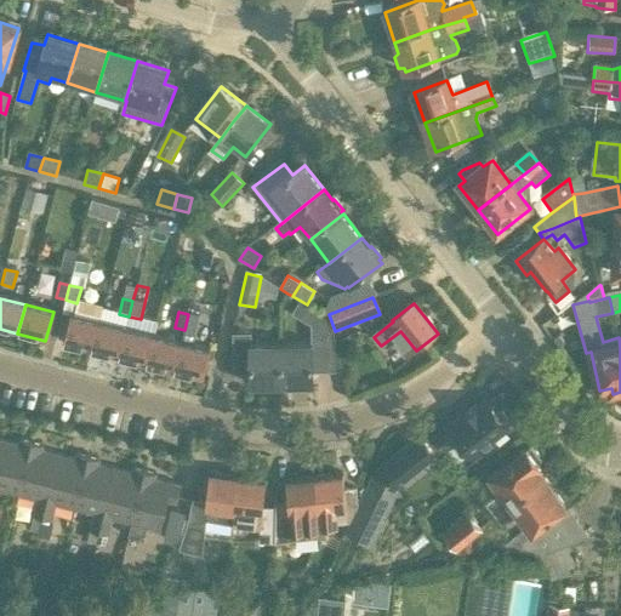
[(184,330),(181,343),(174,372),(201,380),(210,351),(194,347),(200,318),(188,314),(184,330)]
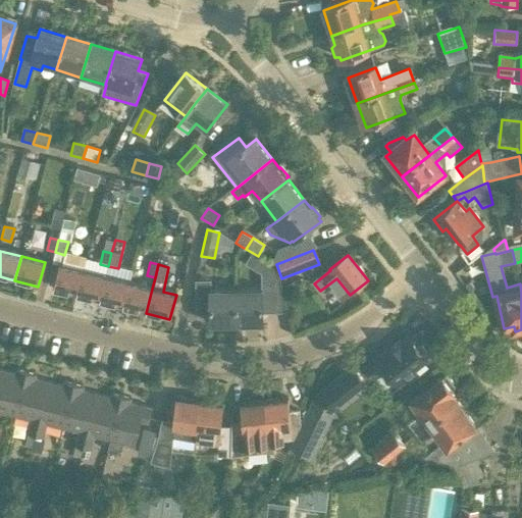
[(75,296),(82,271),(58,266),(52,290),(75,296)]
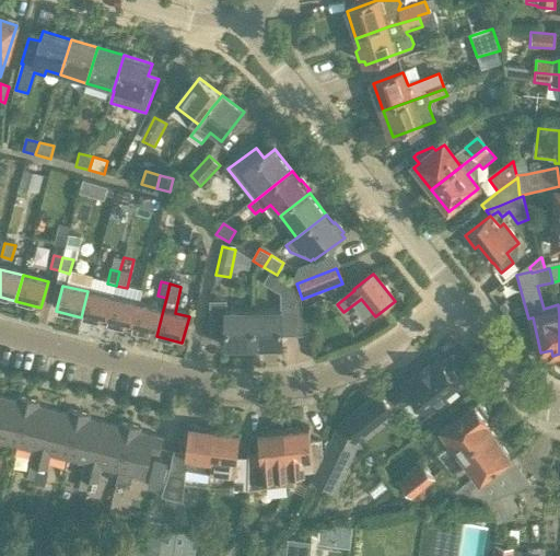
[(81,317),(106,324),(113,298),(88,291),(81,317)]
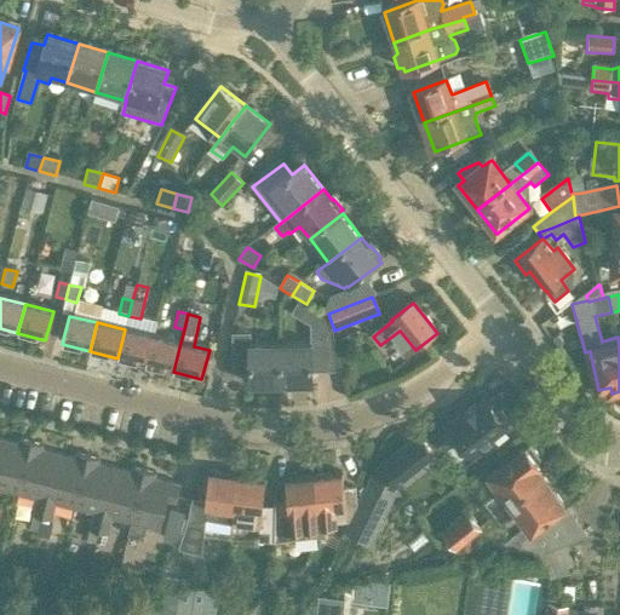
[(125,329),(118,358),(145,365),(153,337),(125,329)]
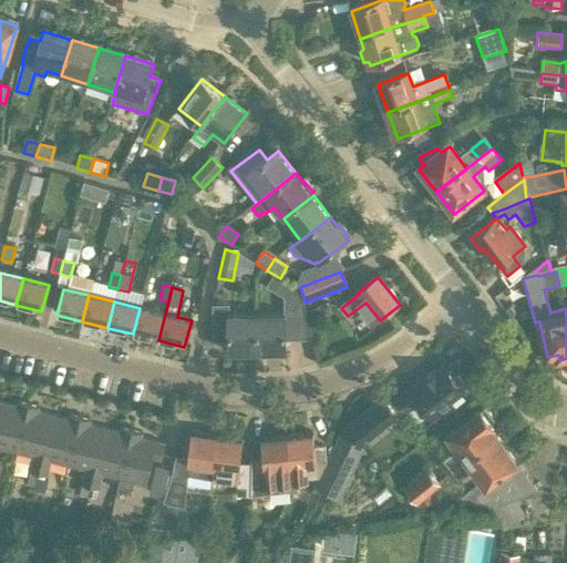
[(228,354),(256,352),(256,316),(228,317),(228,306),(215,307),(215,324),(212,324),(213,339),(227,339),(228,354)]
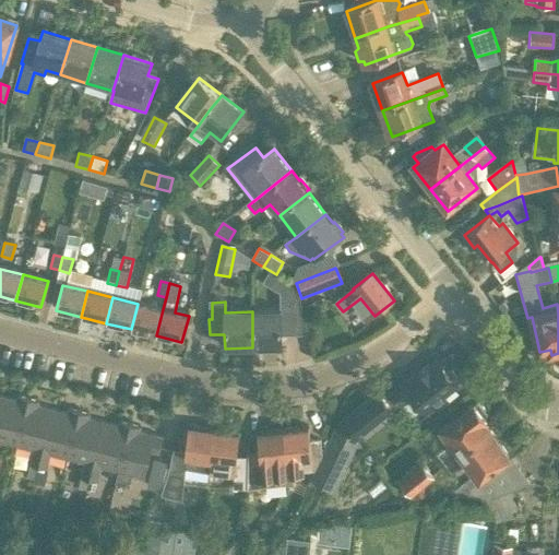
[(163,309),(138,304),(131,329),(156,335),(163,309)]
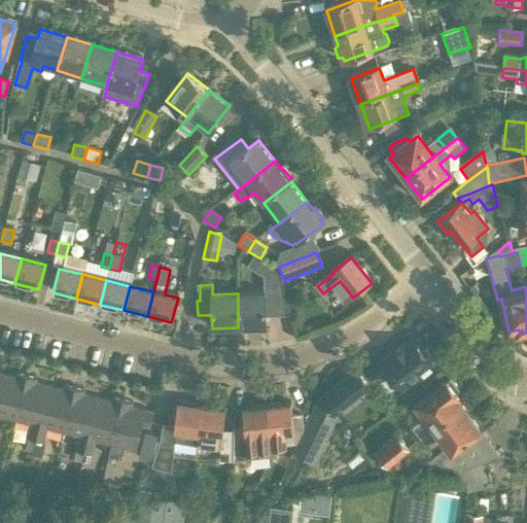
[(265,293),(238,293),(238,327),(265,327),(265,293)]
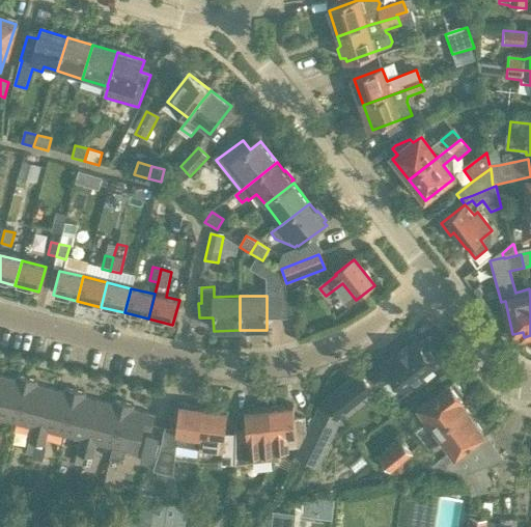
[(307,434),(300,447),(295,458),(318,468),(341,422),(339,419),(393,377),(407,394),(421,383),(419,380),(435,367),(417,345),(411,350),(410,349),(399,357),(398,356),(366,381),(359,372),(323,401),(307,434)]
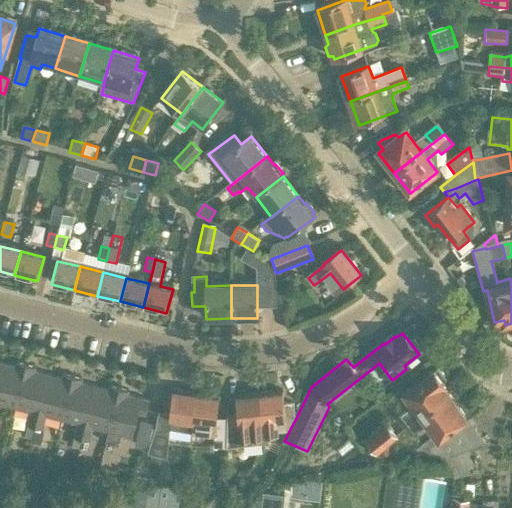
[(14,369),(1,365),(0,368),(0,405),(14,409),(25,366),(16,363),(14,369)]
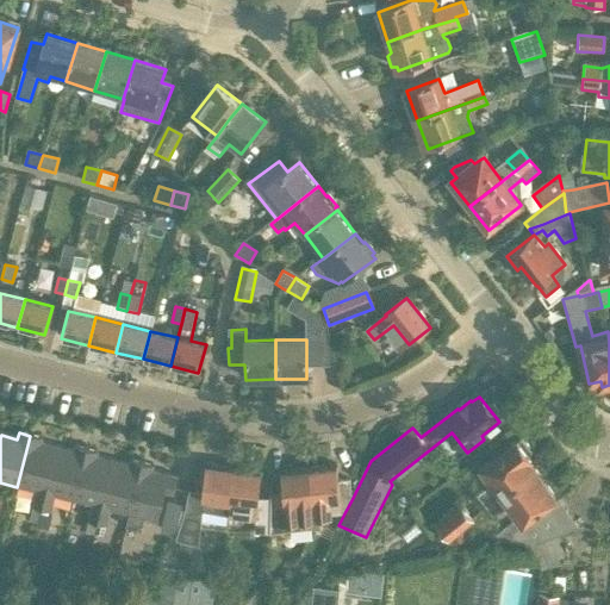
[(30,436),(17,487),(36,492),(31,509),(39,511),(56,448),(39,444),(42,438),(30,436)]
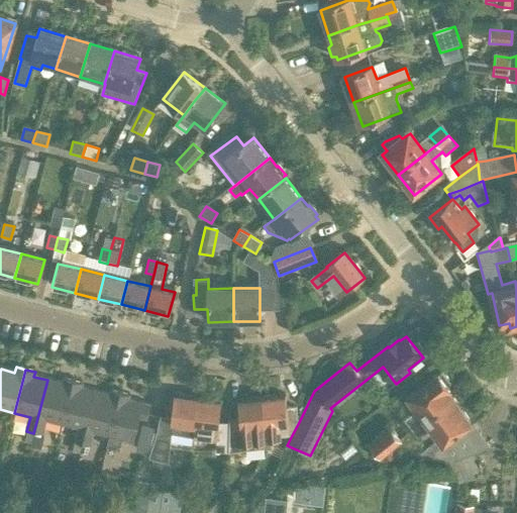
[(411,430),(452,399),(454,397),(438,377),(409,400),(421,416),(417,419),(413,414),(404,421),(411,430)]
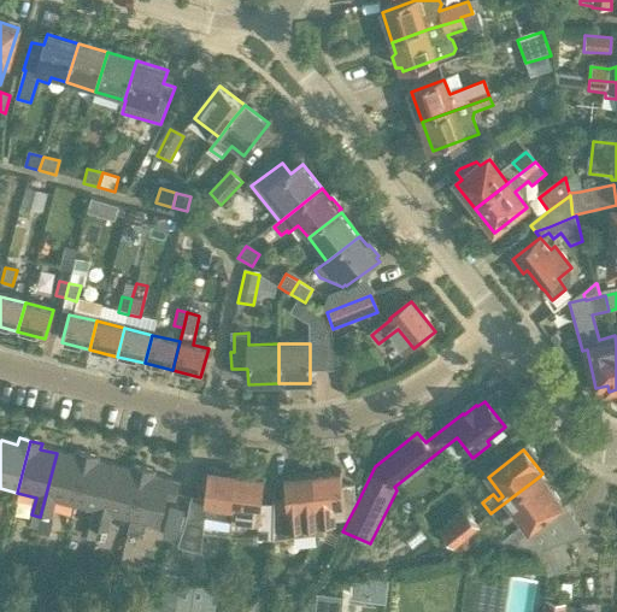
[(53,502),(72,507),(87,455),(75,452),(72,458),(57,453),(40,517),(50,519),(53,502)]
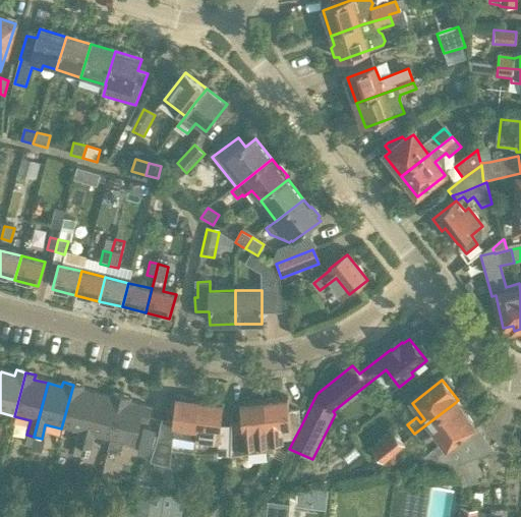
[(83,387),(73,385),(61,428),(78,433),(74,447),(81,448),(96,395),(82,392),(83,387)]
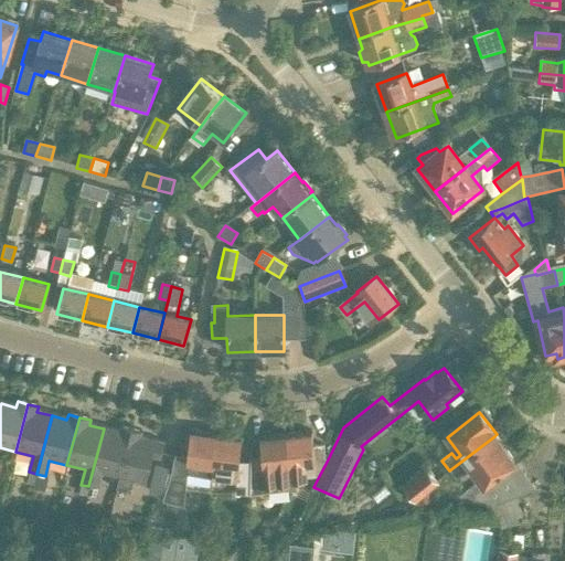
[(104,429),(88,486),(97,488),(100,474),(117,478),(130,430),(119,427),(118,432),(104,429)]
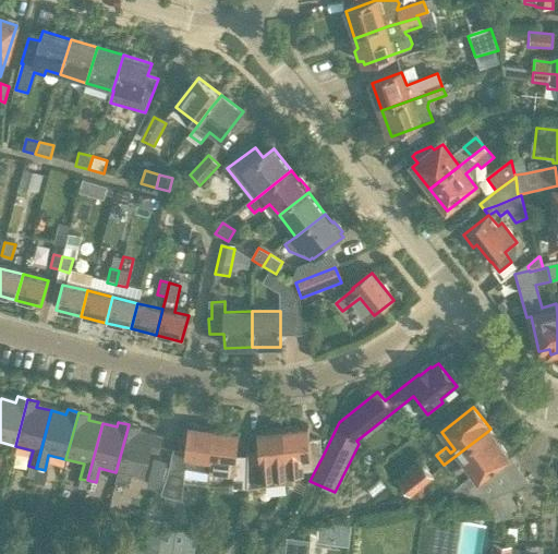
[(140,428),(129,424),(116,472),(118,473),(114,484),(129,488),(132,477),(142,479),(149,453),(157,455),(161,440),(138,433),(140,428)]
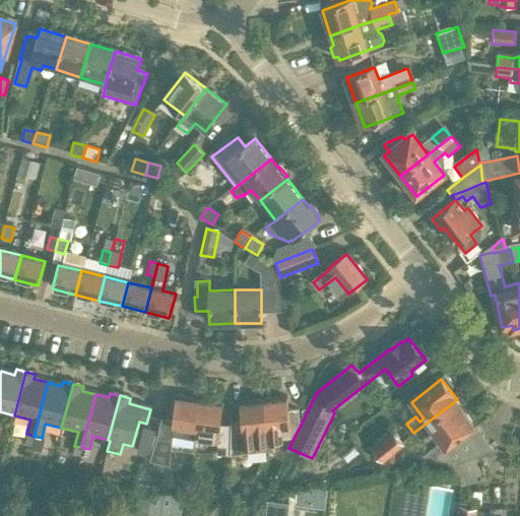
[(197,415),(199,401),(176,398),(173,420),(161,418),(155,441),(149,459),(171,463),(173,436),(194,438),(197,415)]
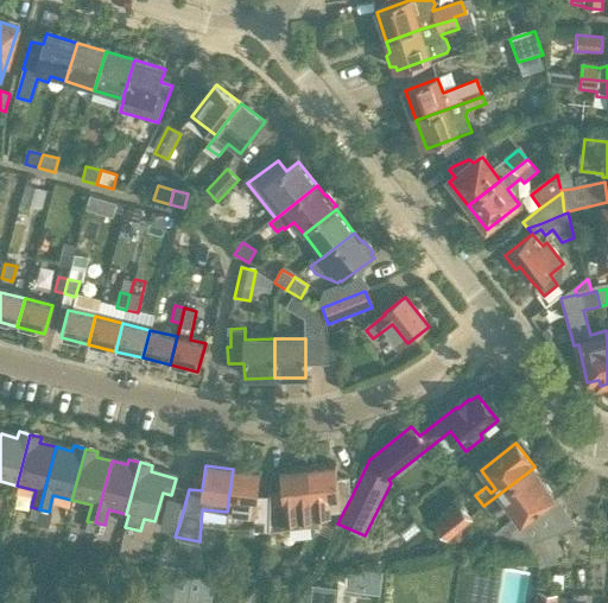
[(312,515),(309,526),(322,525),(320,500),(331,499),(334,513),(343,512),(352,496),(349,480),(337,481),(336,467),(308,469),(311,502),(312,515)]
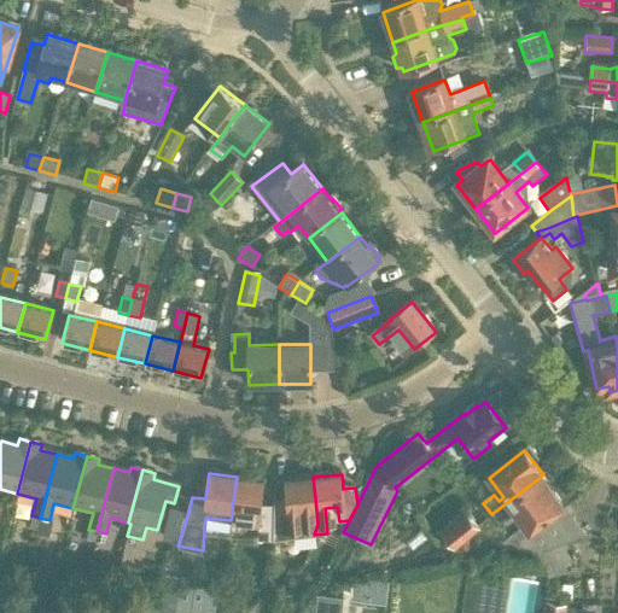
[(234,494),(231,520),(258,524),(257,538),(273,538),(274,505),(273,505),(261,505),(264,480),(237,477),(234,494)]
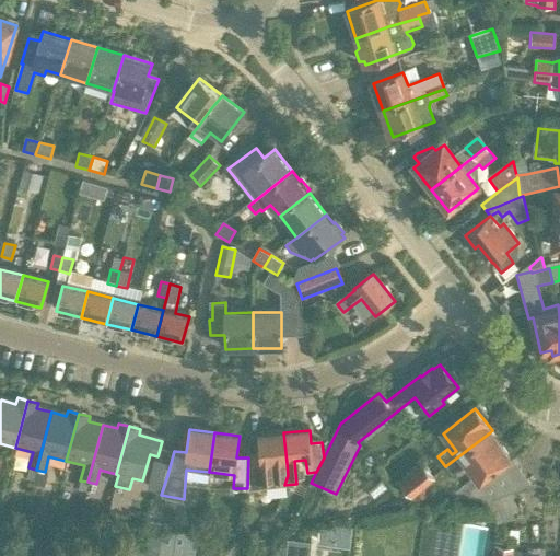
[(258,488),(284,485),(288,475),(287,463),(283,432),(258,436),(260,453),(248,454),(247,458),(248,458),(247,488),(258,488)]
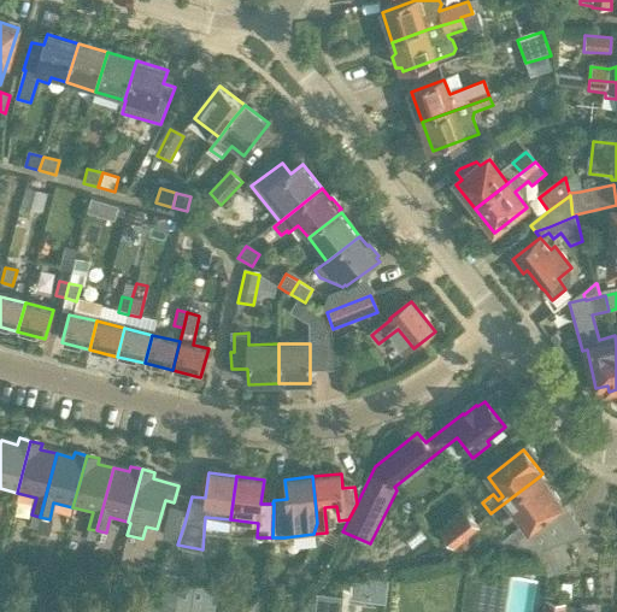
[(540,476),(491,513),(499,524),(510,516),(507,512),(512,508),(530,531),(563,506),(540,476)]
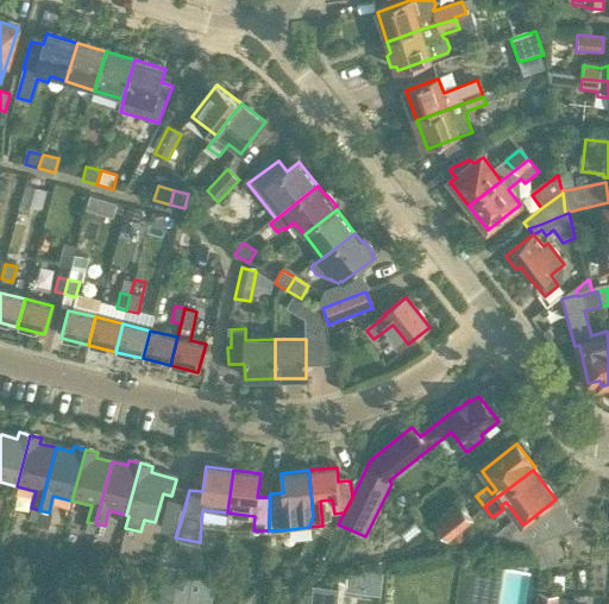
[(529,545),(556,536),(578,529),(558,503),(520,533),(529,545)]
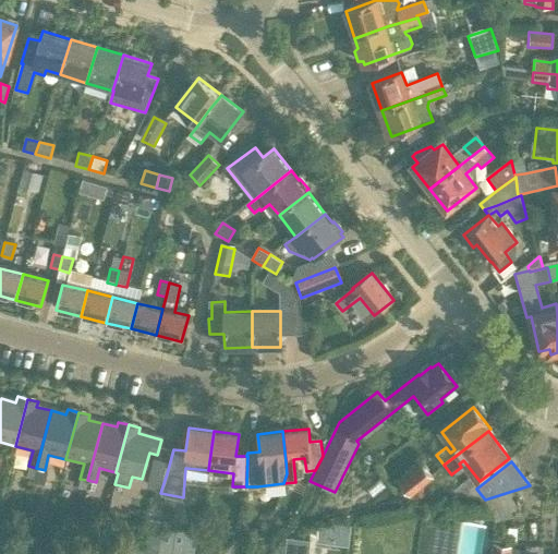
[(435,479),(422,464),(399,481),(411,497),(435,479)]
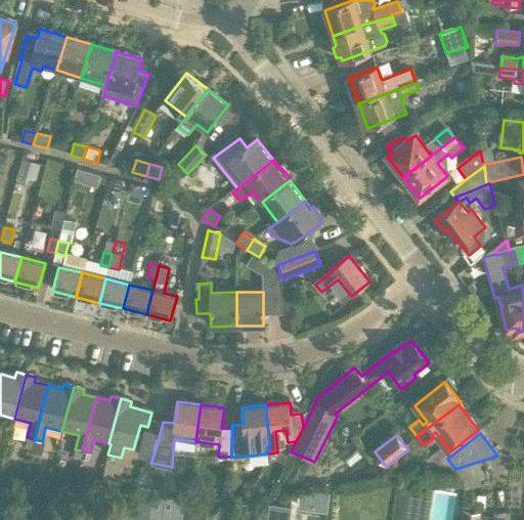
[(404,490),(399,519),(428,519),(432,494),(404,490)]
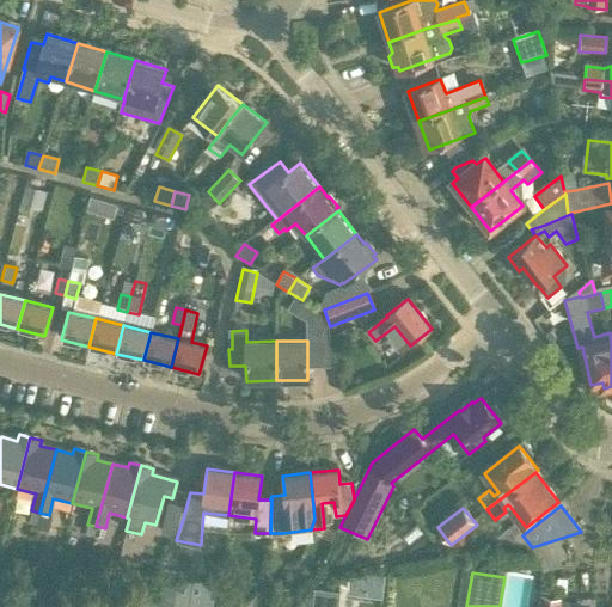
[(254,606),(255,593),(220,588),(163,581),(158,606),(204,606),(204,605),(218,606),(254,606)]
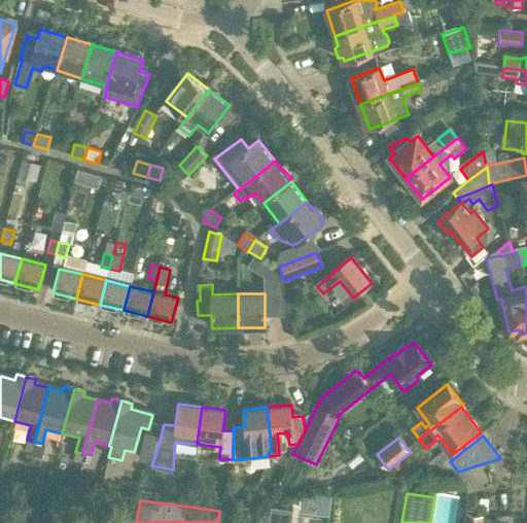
[(291,522),(293,509),(271,507),(269,522),(291,522)]
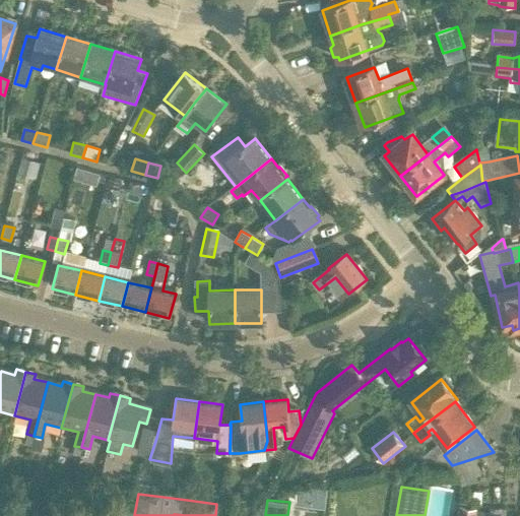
[(134,515),(133,503),(113,504),(114,515),(134,515)]
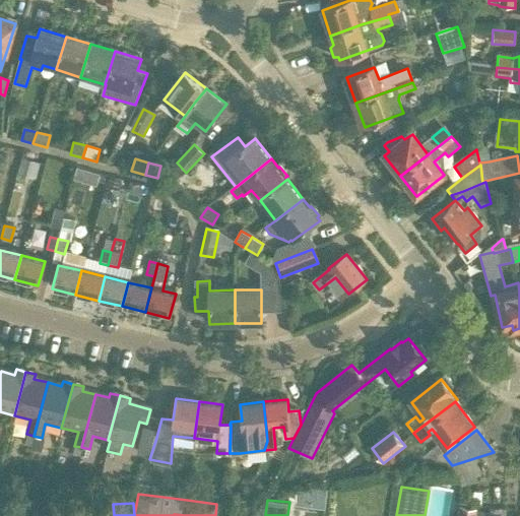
[(476,515),(477,510),(458,507),(457,515),(476,515)]
